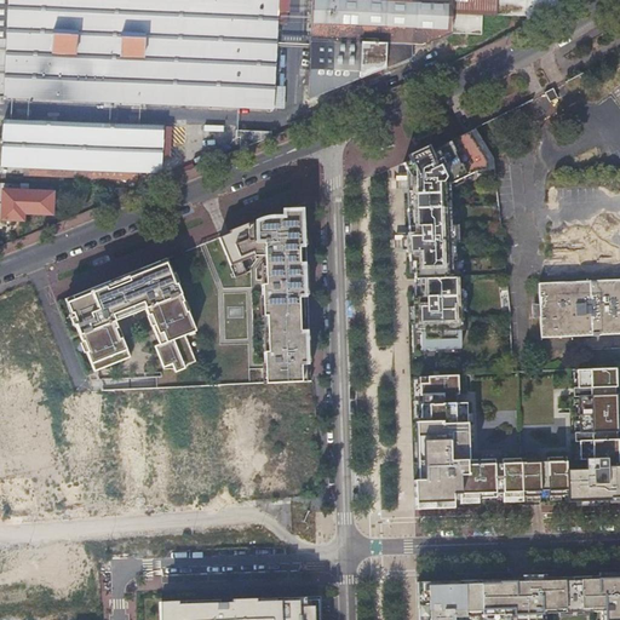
[(0,0),(0,97),(204,104),(273,109),(276,0),(0,0)]
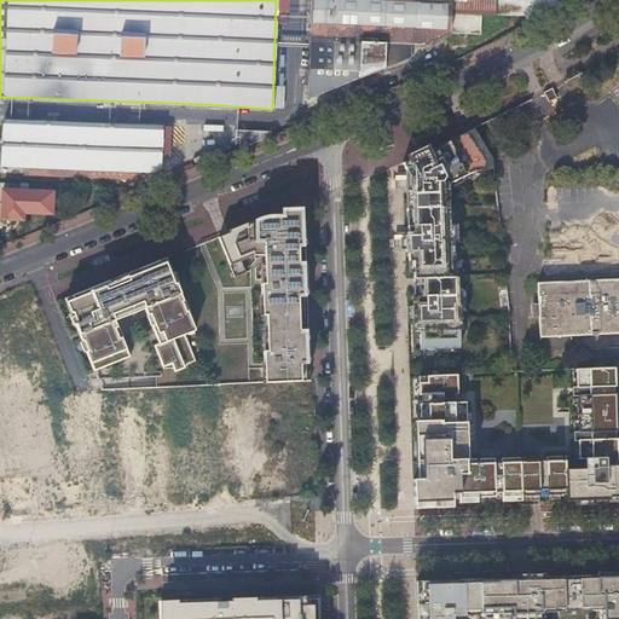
[(505,19),(505,0),(312,0),(307,99),(410,58),(411,45),(422,46),(450,36),(482,36),(484,18),(505,19)]
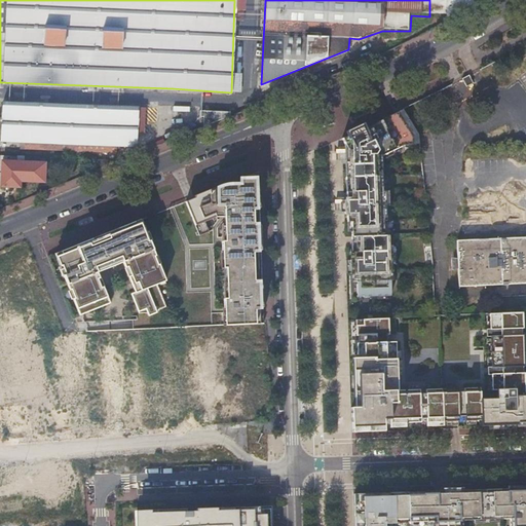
[(428,31),(473,7),(473,0),(429,0),(429,16),(428,31)]
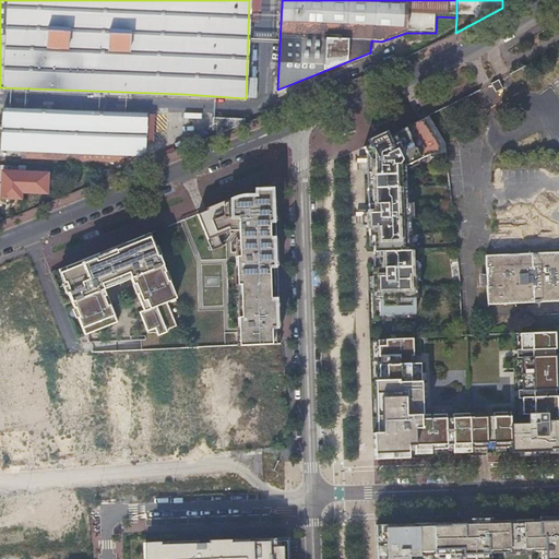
[(2,150),(24,151),(45,152),(44,159),(126,163),(126,155),(145,156),(146,115),(3,109),(2,150)]
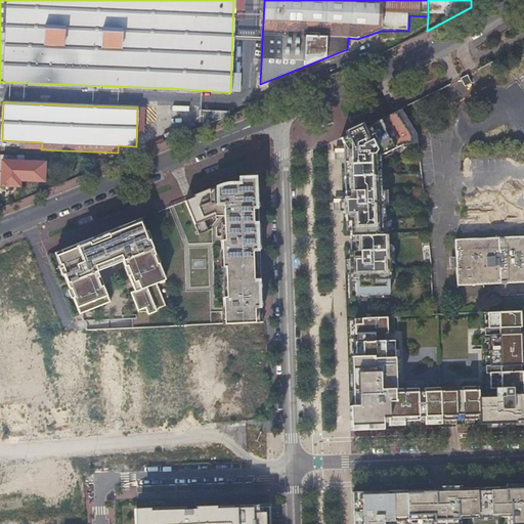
[(408,121),(401,108),(397,111),(393,113),(366,126),(341,138),(347,154),(348,177),(348,191),(345,191),(345,200),(343,200),(343,214),(345,213),(345,222),(349,221),(349,231),(350,236),(354,236),(354,251),(350,251),(350,259),(348,260),(348,273),(351,273),(351,281),(354,280),(355,296),(389,295),(388,279),(390,279),(389,250),(387,250),(387,235),(382,235),(382,220),(384,220),(384,190),(381,190),(380,156),(401,145),(418,143),(417,134),(408,121)]
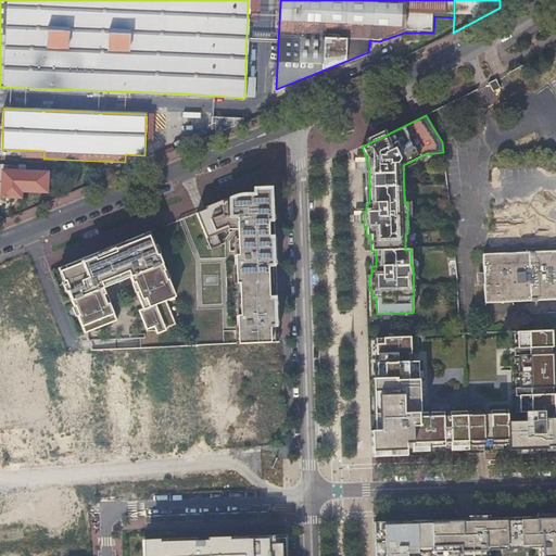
[(182,128),(169,128),(169,137),(182,138),(182,128)]
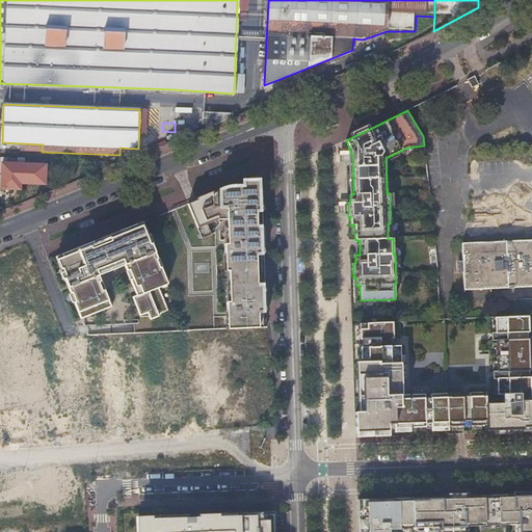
[(148,158),(170,154),(168,142),(145,148),(148,158)]
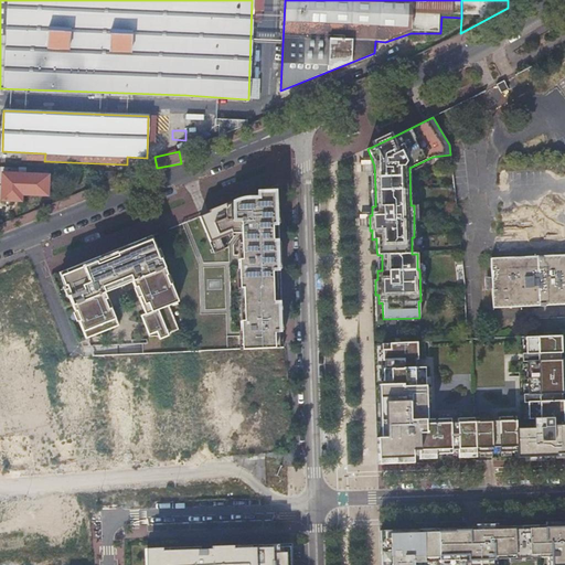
[(45,153),(24,152),(24,160),(44,161),(45,153)]
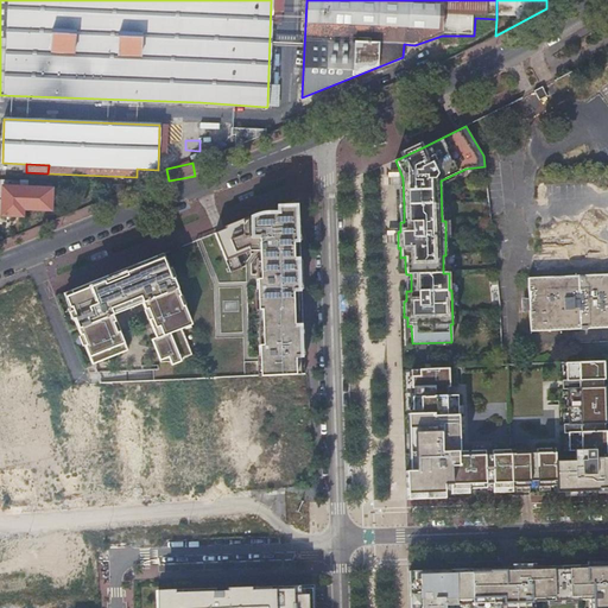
[(2,209),(50,210),(51,189),(27,188),(27,179),(20,179),(20,188),(4,187),(2,209)]
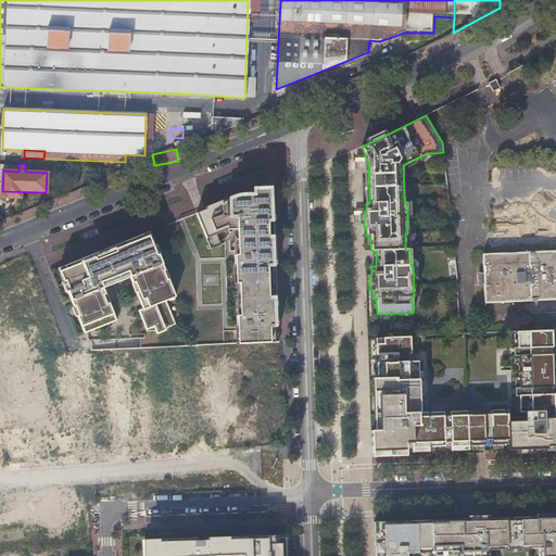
[(272,342),(278,342),(277,314),(273,314),(273,298),(272,264),(275,264),(275,243),(270,243),(270,237),(269,219),(274,219),(273,181),(254,189),(254,192),(244,193),(244,196),(242,196),(240,196),(237,197),(235,198),(231,198),(231,199),(206,209),(201,211),(196,213),(211,249),(220,244),(216,234),(228,229),(237,229),(237,255),(234,255),(235,266),(238,266),(239,315),(236,316),(237,344),(241,343),(247,343),(255,343),(265,342),(269,342),(272,342)]
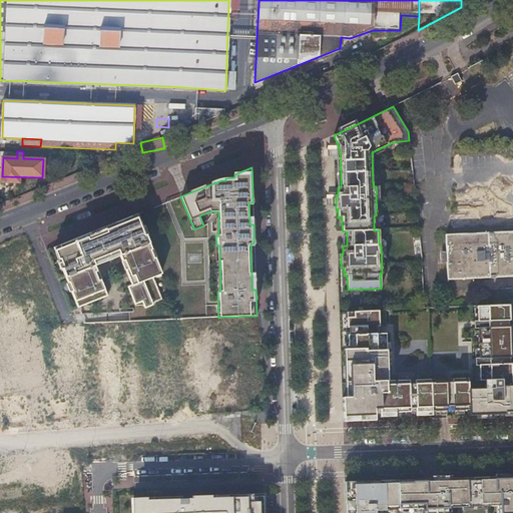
[(161,274),(137,213),(115,222),(75,238),(53,247),(58,261),(60,260),(63,268),(61,269),(67,284),(69,283),(72,291),(71,292),(77,308),(107,296),(100,280),(98,281),(95,273),(97,272),(95,266),(119,255),(131,285),(127,287),(134,305),(141,302),(143,306),(143,307),(161,300),(152,278),(161,274)]
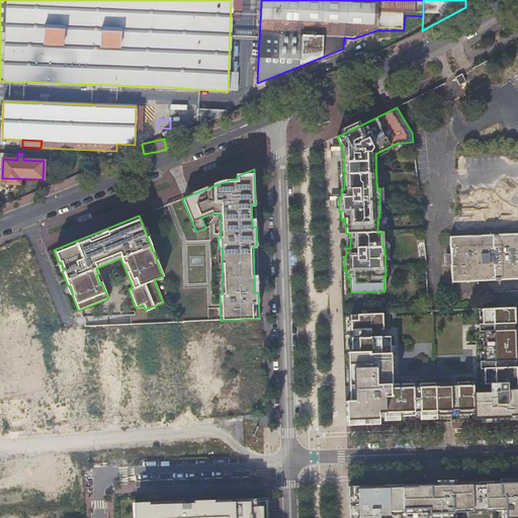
[(517,234),(511,234),(448,237),(451,282),(511,280),(517,279),(517,234)]
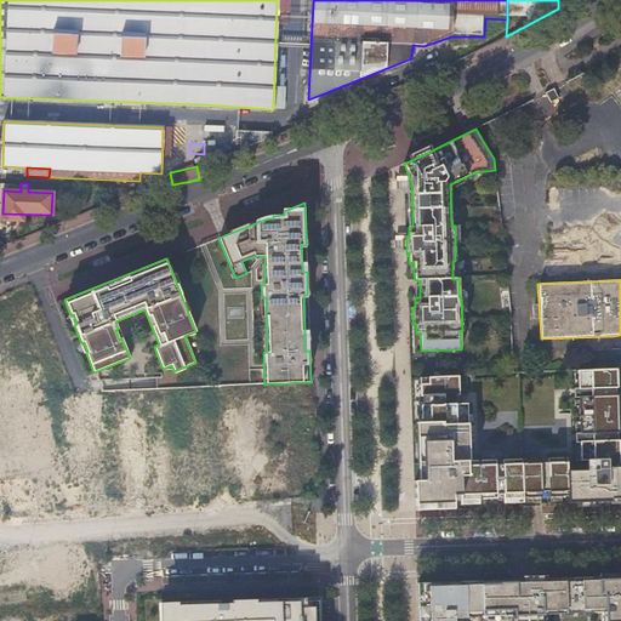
[(590,505),(620,502),(620,457),(617,457),(616,439),(615,439),(615,432),(616,432),(615,394),(614,394),(614,388),(616,387),(615,369),(576,370),(580,461),(585,460),(585,469),(565,471),(564,457),(546,457),(546,462),(540,462),(540,459),(501,460),(501,463),(494,463),(494,460),(468,460),(466,403),(456,403),(456,394),(459,394),(456,376),(419,379),(419,396),(421,396),(421,404),(420,404),(422,479),(412,480),(414,510),(444,508),(444,495),(459,494),(459,499),(495,497),(495,494),(502,494),(502,497),(540,496),(540,491),(547,491),(547,496),(565,496),(565,502),(588,502),(590,505)]
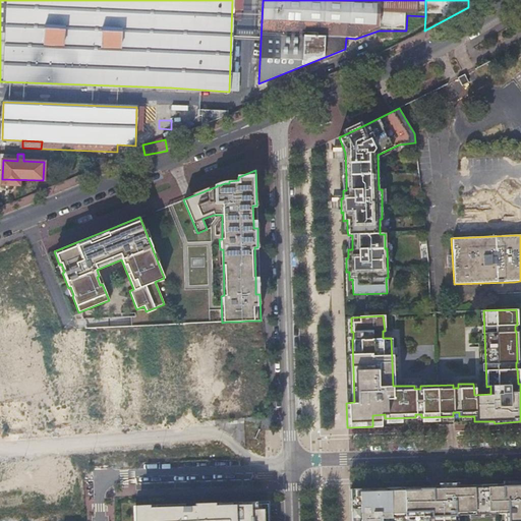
[(157,390),(148,392),(150,402),(159,401),(157,390)]
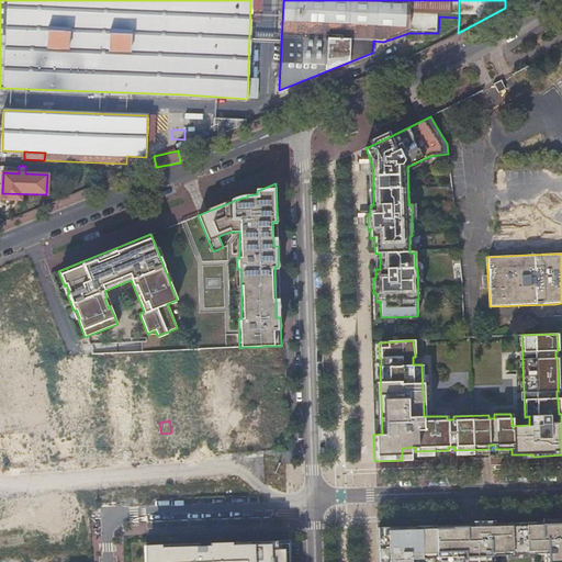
[(544,527),(535,527),(536,554),(544,554),(544,561),(561,561),(561,521),(543,523),(544,527)]
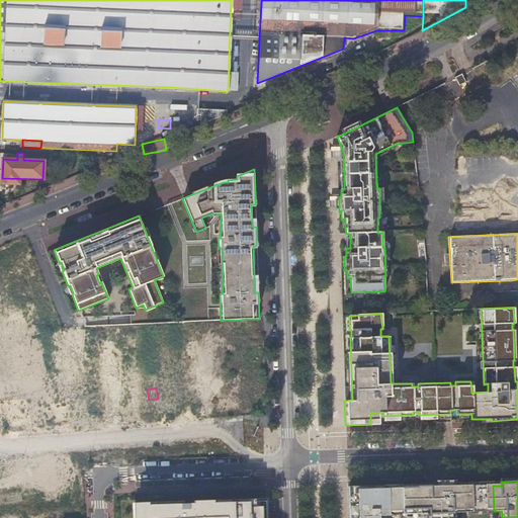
[(454,483),(402,485),(403,514),(403,515),(430,513),(429,517),(455,517),(455,512),(463,512),(462,487),(454,487),(454,483)]
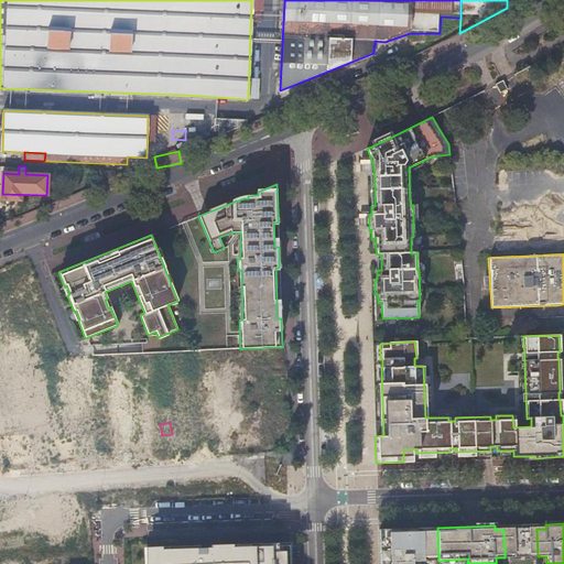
[(379,530),(380,563),(411,563),(412,561),(438,561),(438,560),(437,528),(379,530)]
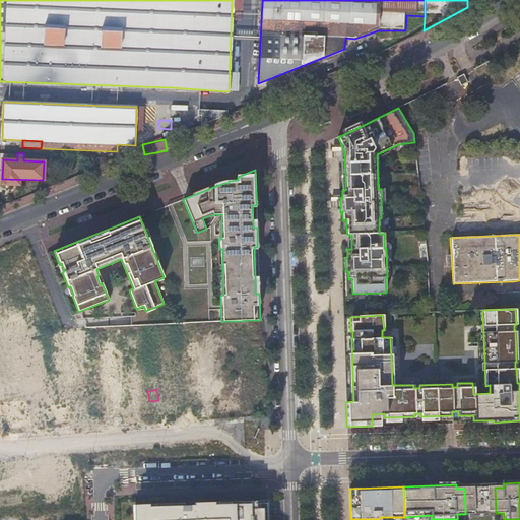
[(495,488),(464,489),(465,514),(496,513),(495,488)]
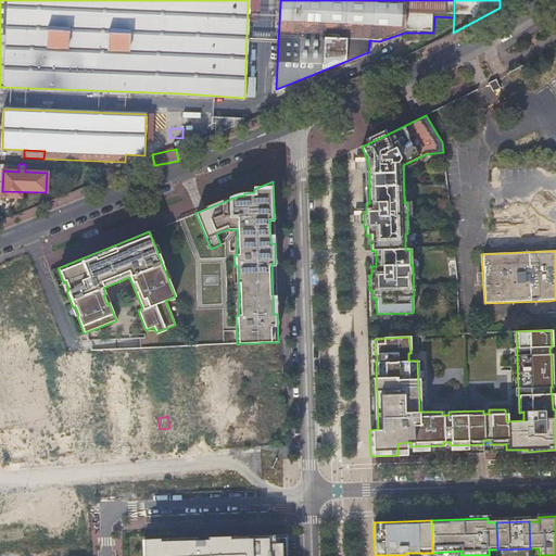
[(285,555),(285,538),(149,542),(149,555),(285,555)]
